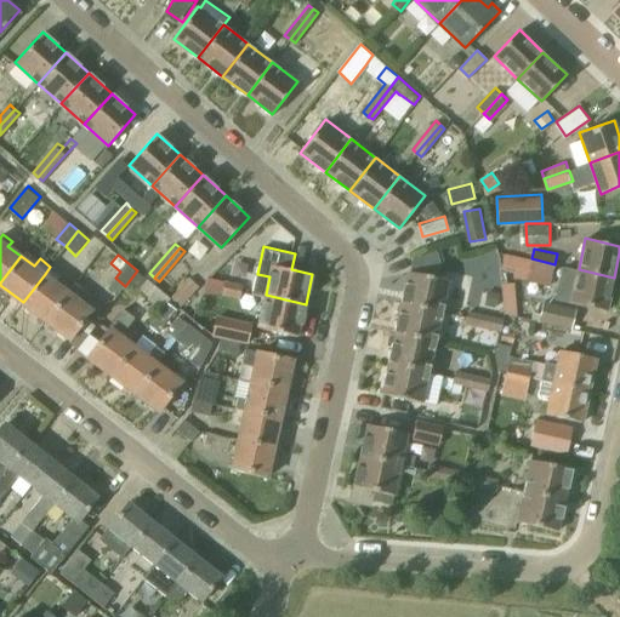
[(441,274),(479,284),(483,268),(444,258),(441,274)]
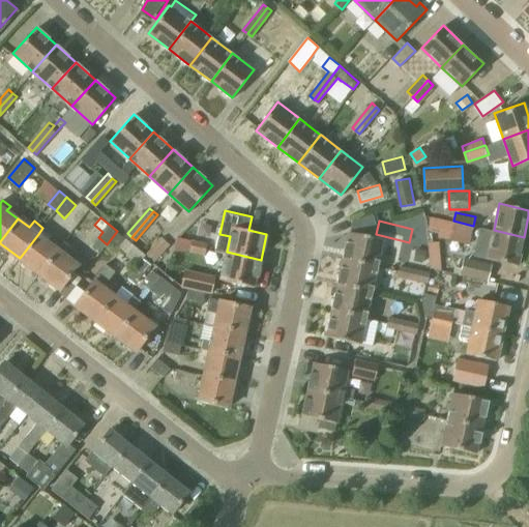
[(473,226),(453,221),(451,229),(471,233),(473,226)]
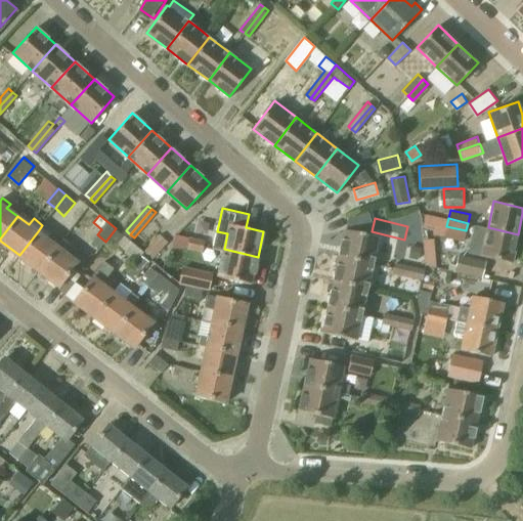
[(19,255),(39,270),(57,246),(46,237),(50,231),(42,225),(38,231),(19,255)]
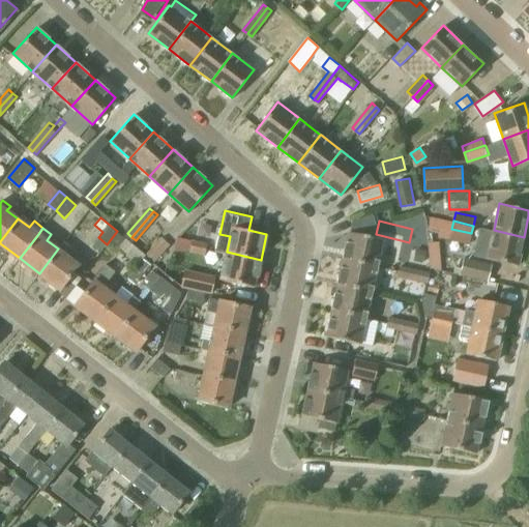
[(117,230),(107,244),(115,251),(126,237),(117,230)]
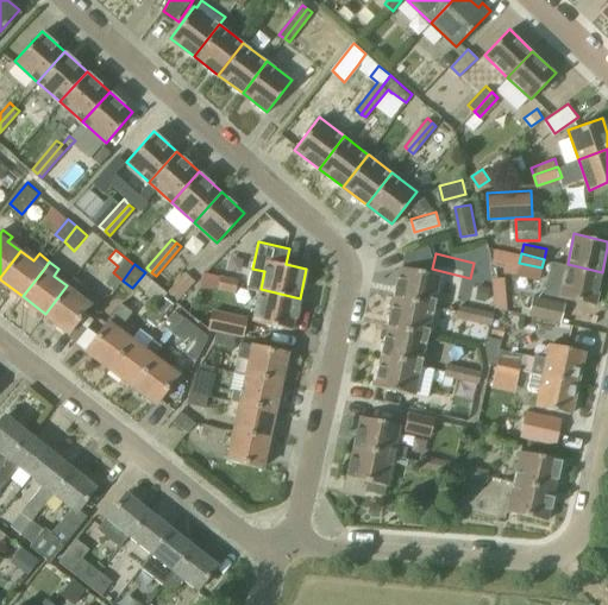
[(595,303),(602,272),(568,264),(561,295),(595,303)]
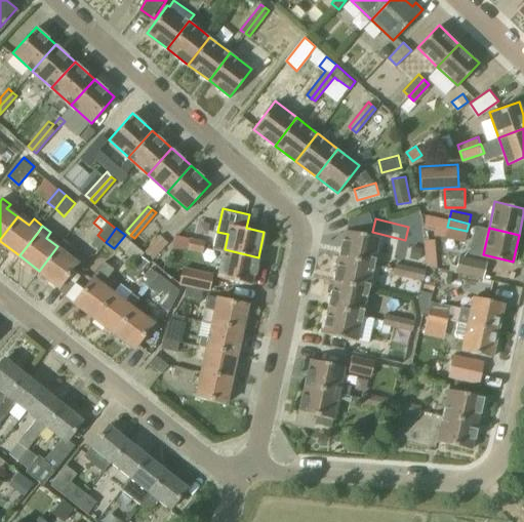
[(340,254),(374,263),(380,236),(346,229),(340,254)]
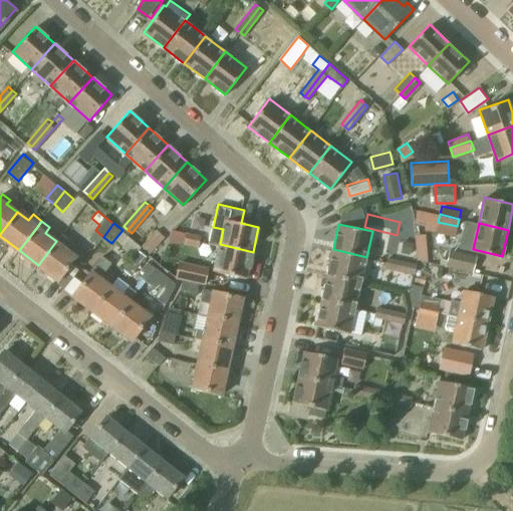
[(152,255),(166,239),(157,231),(144,247),(152,255)]
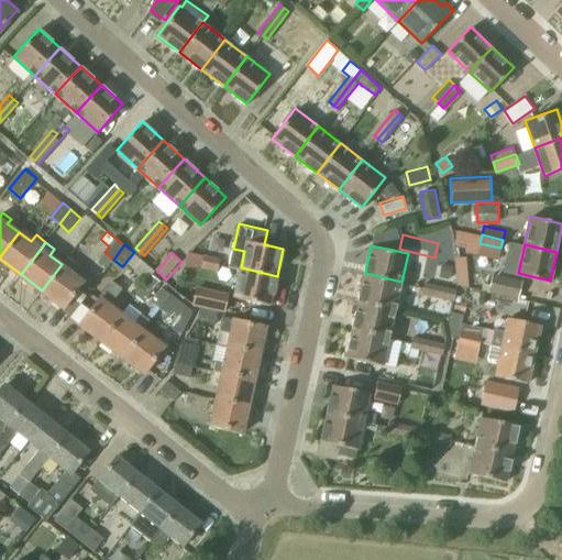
[(219,270),(221,256),(205,253),(201,265),(219,270)]
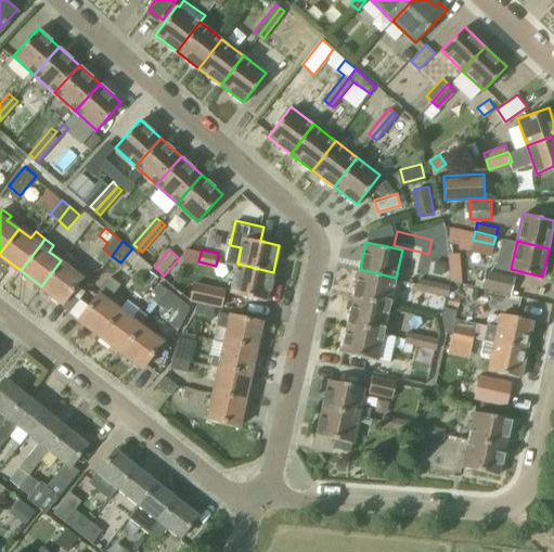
[(61,260),(41,286),(63,303),(89,269),(67,252),(61,260)]
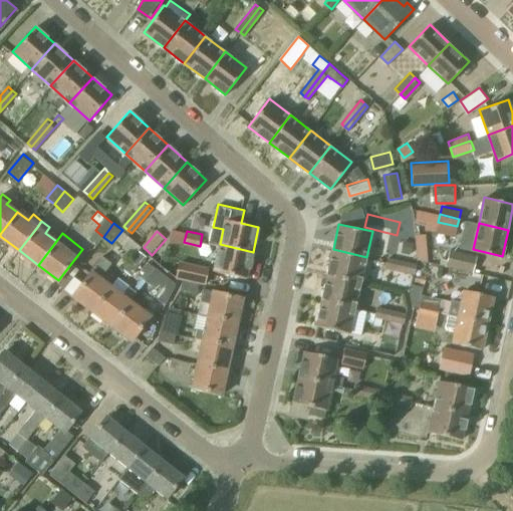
[(404,239),(402,249),(411,252),(413,241),(404,239)]
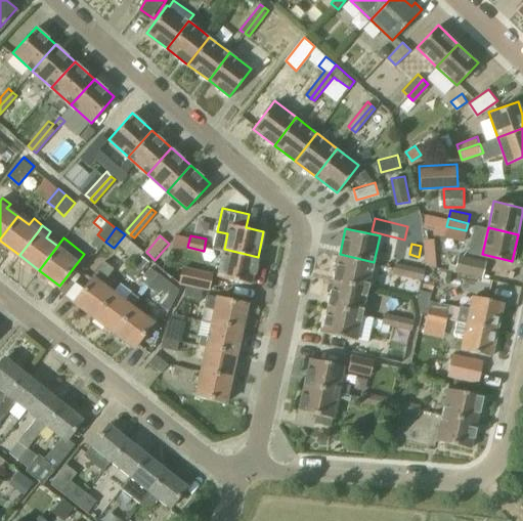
[(252,283),(258,257),(224,249),(218,275),(252,283)]
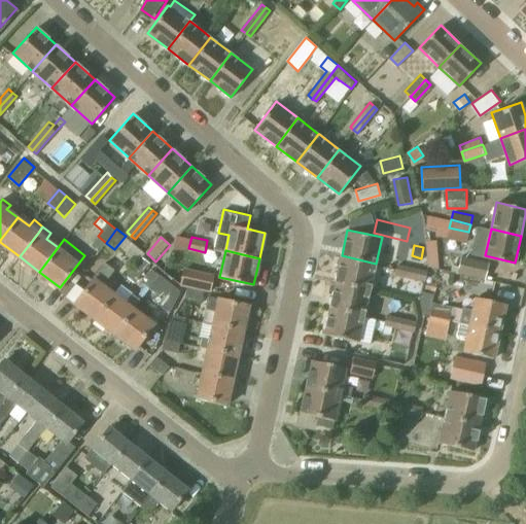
[(457,270),(487,277),(491,259),(461,253),(457,270)]
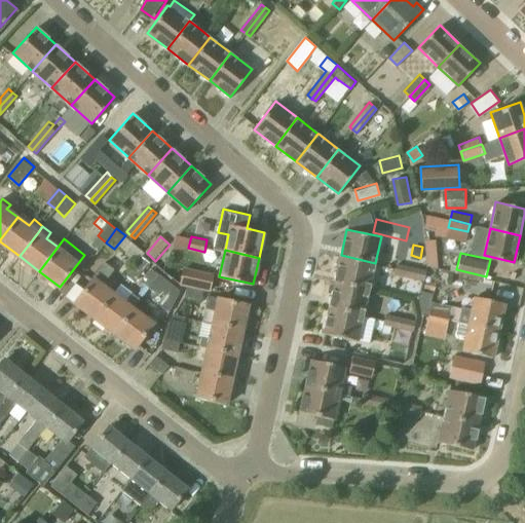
[(370,289),(375,263),(341,255),(335,281),(370,289)]
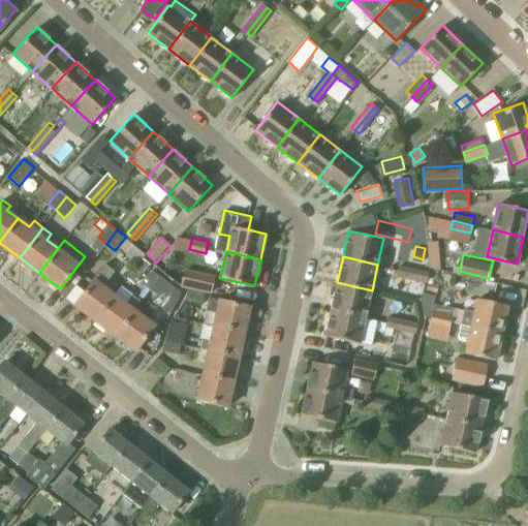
[(143,258),(128,278),(135,283),(150,264),(143,258)]
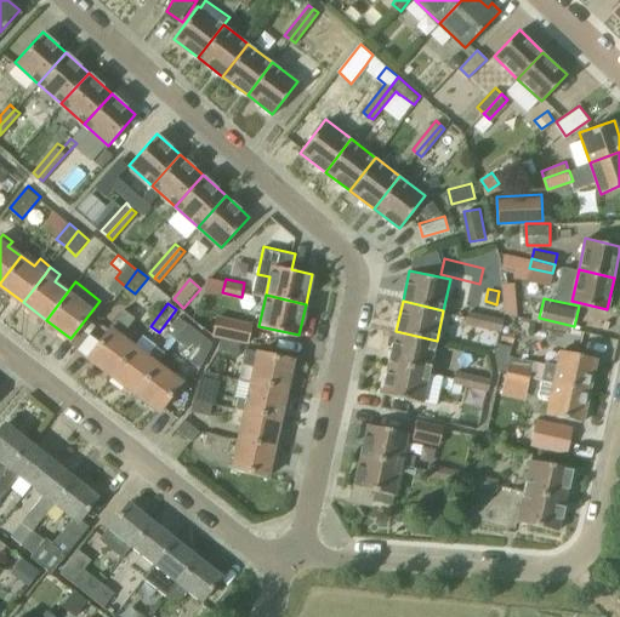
[(470,307),(468,314),(504,323),(505,315),(470,307)]
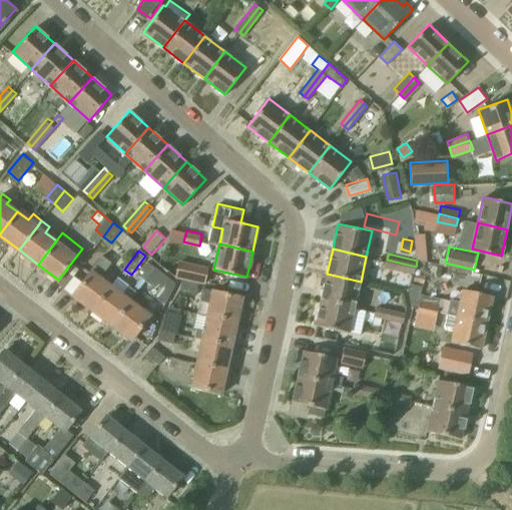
[(92,309),(92,310),(110,286),(101,279),(113,264),(102,255),(72,295),(92,309)]
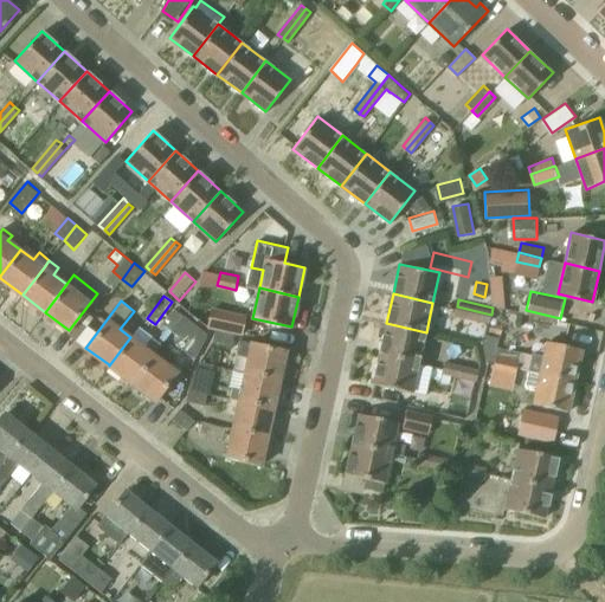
[(165,319),(173,328),(185,315),(185,314),(177,305),(165,319)]
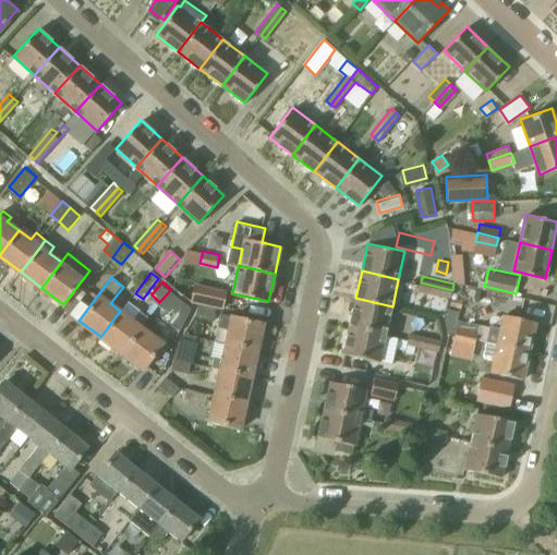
[(200,301),(223,306),(228,290),(195,282),(191,300),(198,302),(200,301)]
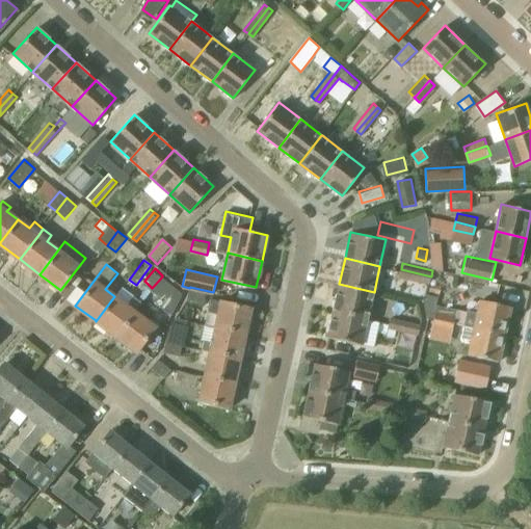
[(431,276),(401,269),(400,275),(430,282),(431,276)]
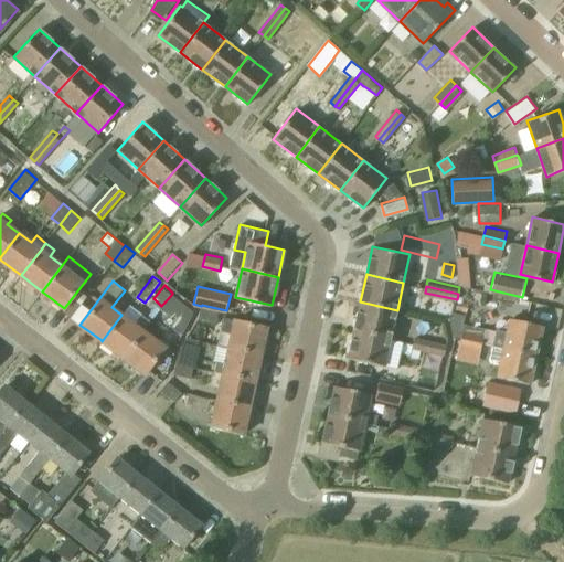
[(172,294),(160,307),(170,315),(165,321),(182,336),(195,313),(172,294)]
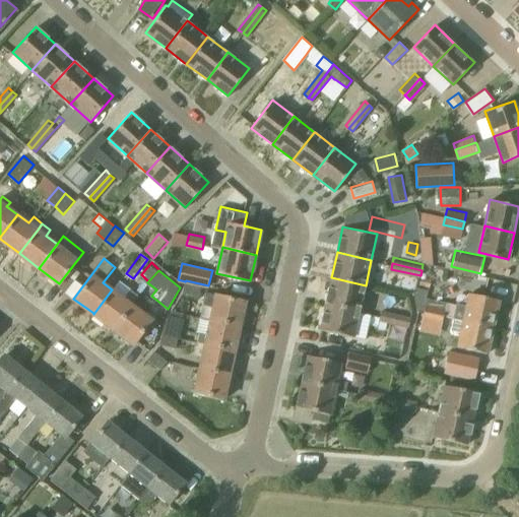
[(423,276),(420,286),(429,288),(432,279),(423,276)]
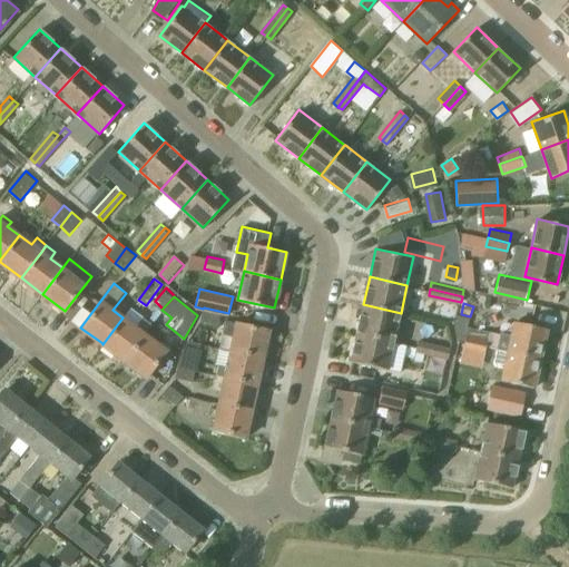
[(394,340),(401,313),(363,304),(357,332),(394,340)]
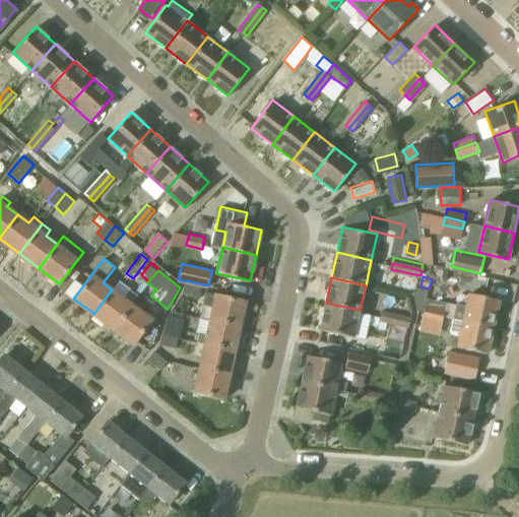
[(186,280),(185,281),(186,281),(183,294),(199,297),(201,284),(208,285),(186,280)]
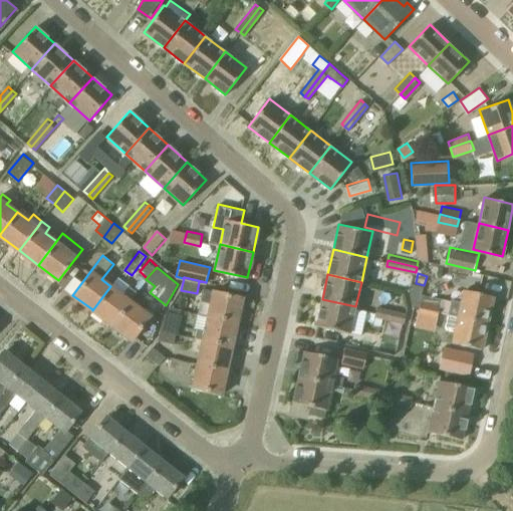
[(112,325),(131,300),(138,290),(130,284),(122,294),(110,286),(92,310),(112,325)]
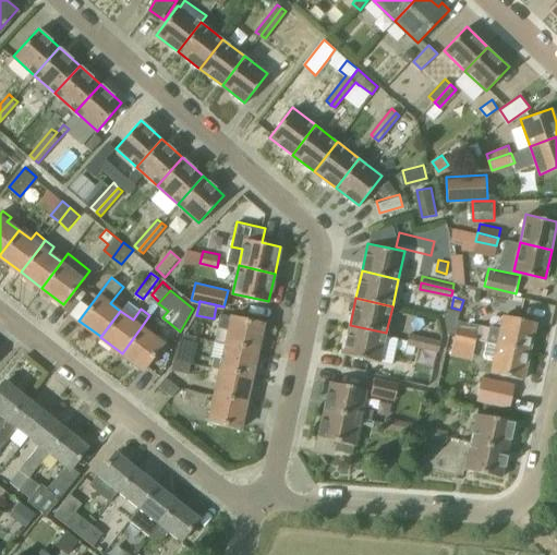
[(226,341),(258,349),(265,322),(222,312),(220,324),(229,326),(226,341)]
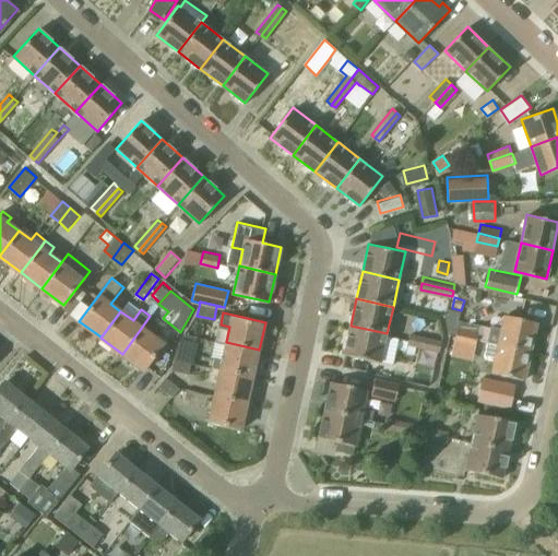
[(498,343),(531,351),(537,321),(505,315),(501,328),(490,324),(487,340),(498,342),(498,343)]
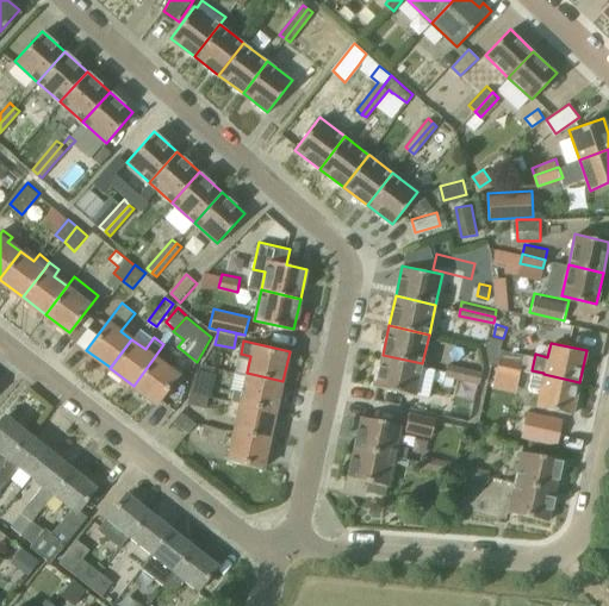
[(415,394),(422,363),(383,355),(376,386),(415,394)]
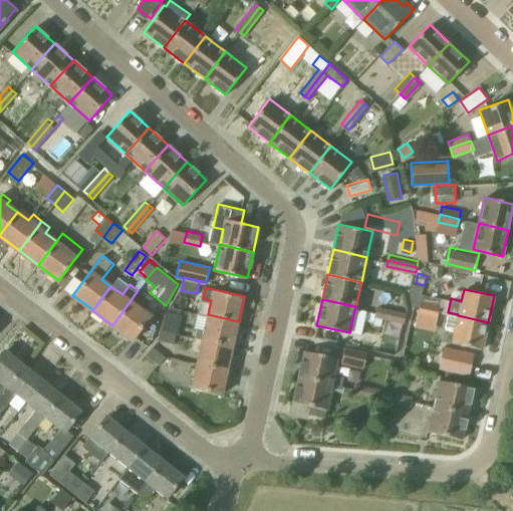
[(419,306),(437,311),(439,304),(420,299),(419,305),(419,306)]
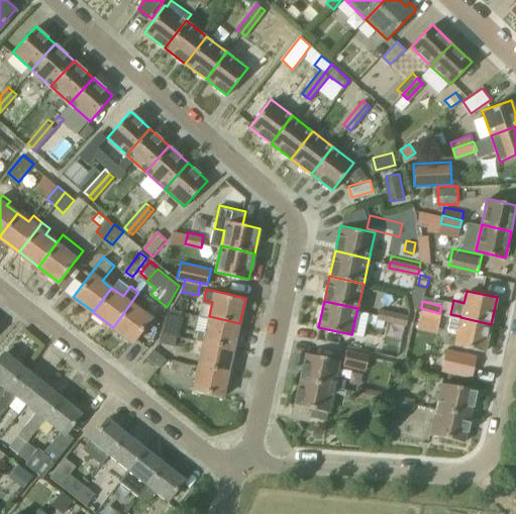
[(131,302),(113,327),(133,342),(151,318),(131,302)]
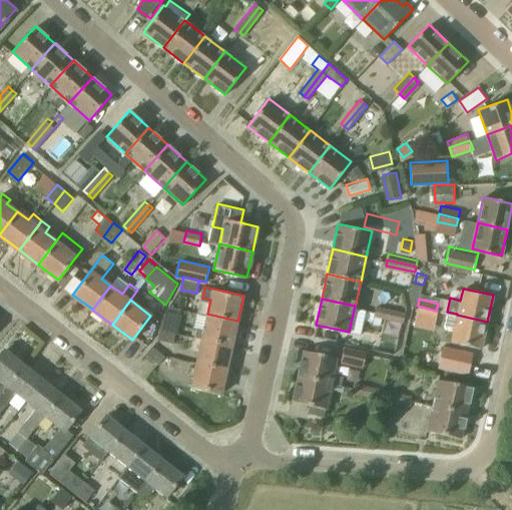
[(377,306),(376,311),(403,318),(405,313),(377,306)]
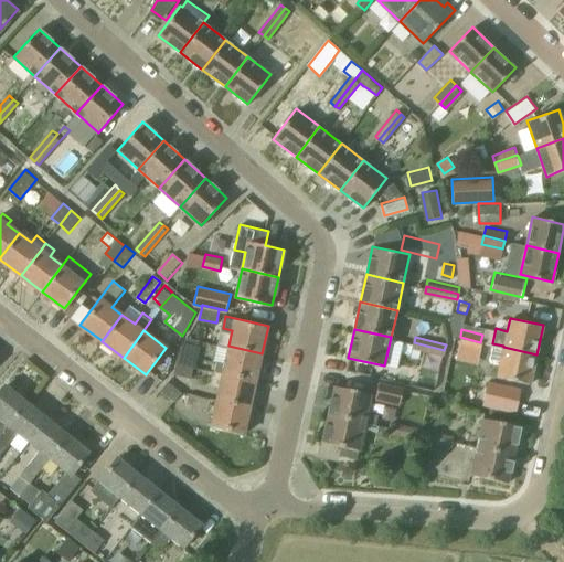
[(478,353),(480,342),(460,337),(457,349),(478,353)]
